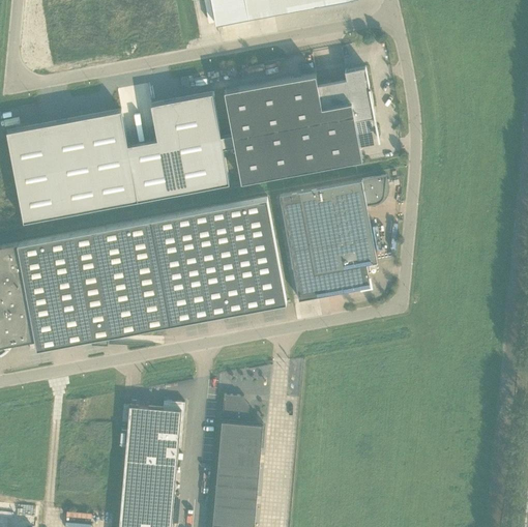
[(77,0),(44,6),(56,72),(176,49),(167,0),(77,0)]
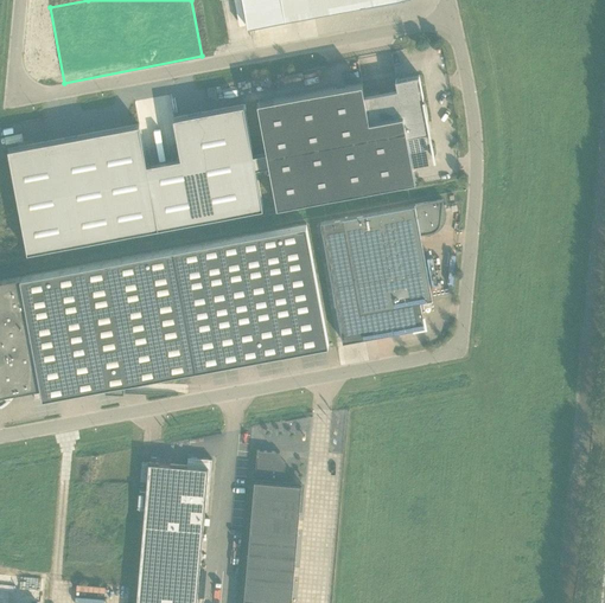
[(240,0),(247,30),(401,0),(240,0)]
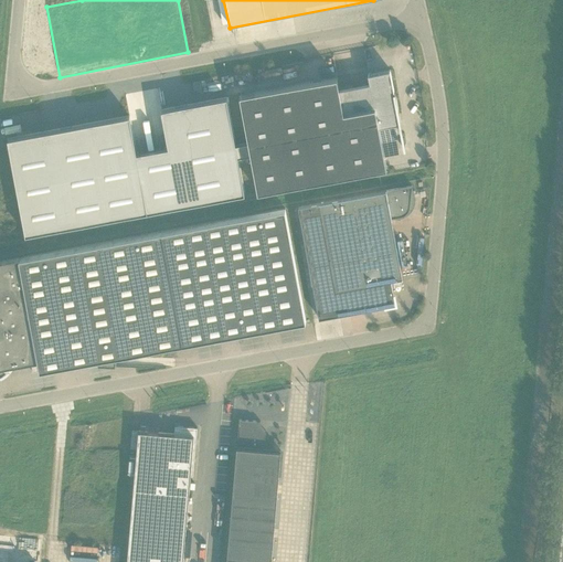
[(250,158),(256,194),(384,170),(378,129),(390,127),(389,123),(392,118),(397,117),(393,95),(392,95),(388,73),(372,76),(371,73),(367,74),(367,76),(367,77),(368,86),(338,92),(336,80),(238,98),(247,146),(250,158)]
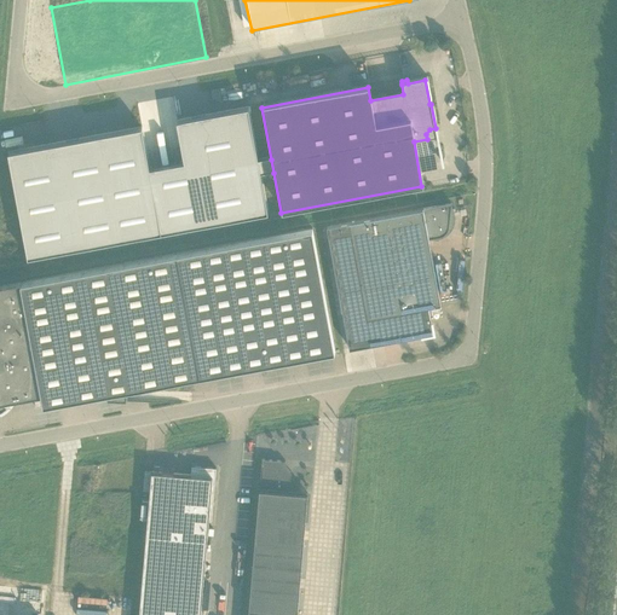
[(139,129),(6,155),(26,260),(266,215),(259,177),(266,175),(274,173),(271,160),(264,162),(257,163),(247,109),(176,123),(184,164),(148,170),(139,129)]
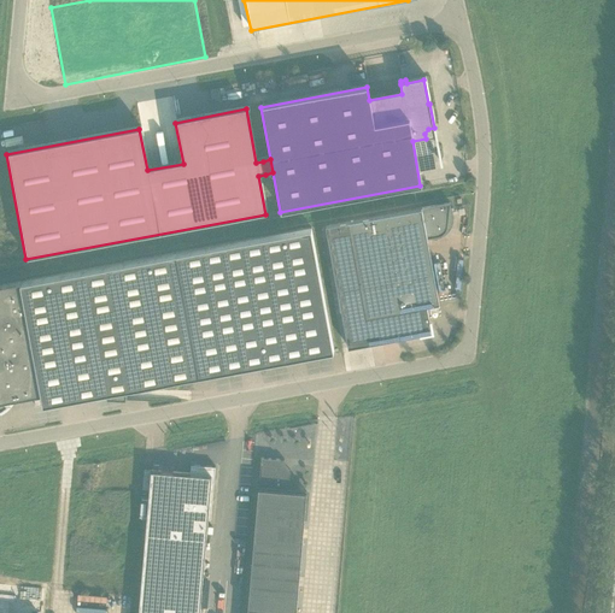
[(438,306),(426,242),(435,240),(438,239),(441,236),(444,234),(445,231),(446,228),(449,206),(323,229),(346,351),(431,335),(426,308),(438,306)]
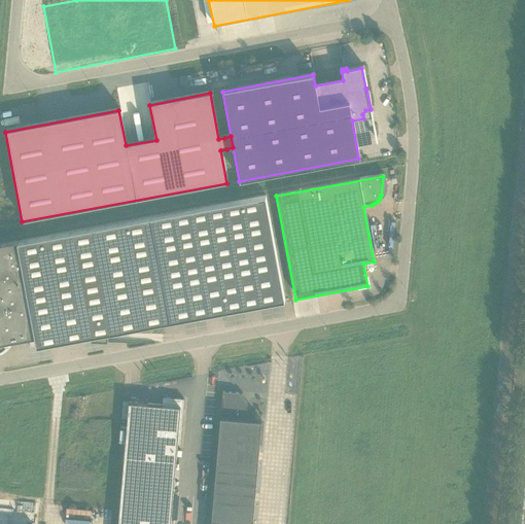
[(106,335),(283,302),(264,197),(0,246),(0,354),(0,351),(3,349),(5,350),(9,344),(34,339),(35,348),(89,338),(90,344),(106,344),(106,335)]
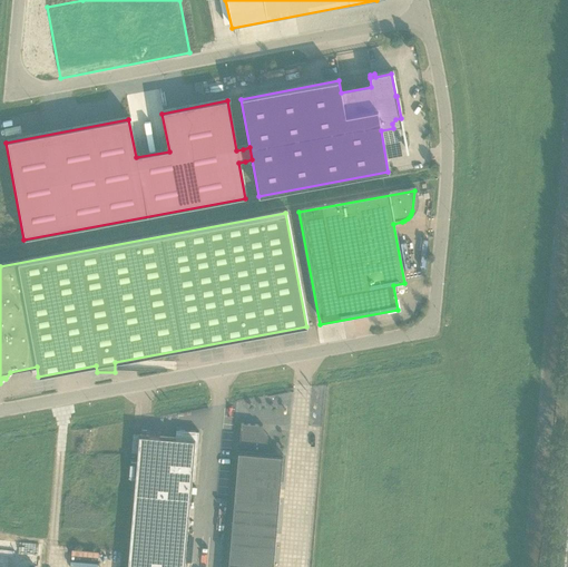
[(272,566),(278,492),(282,458),(265,457),(266,440),(256,428),(240,427),(226,566),(272,566)]
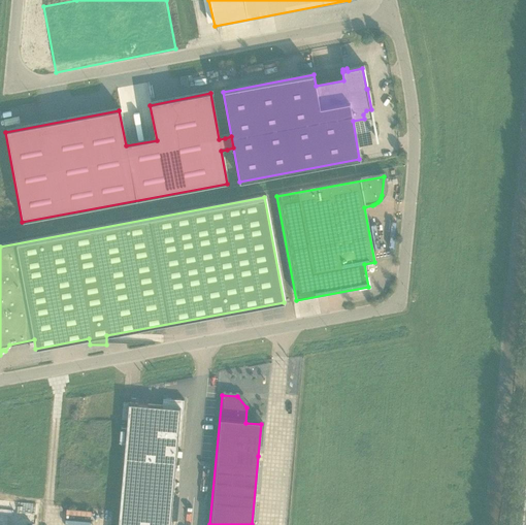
[(183,402),(162,400),(161,408),(128,405),(117,524),(169,524),(176,447),(178,447),(183,402)]
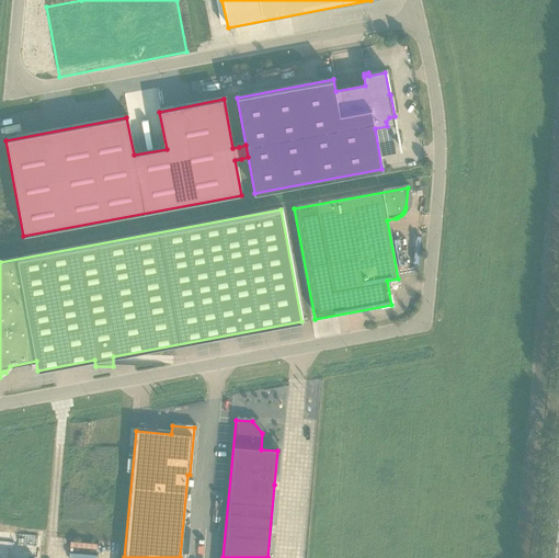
[(47,471),(0,467),(0,511),(44,515),(47,471)]
